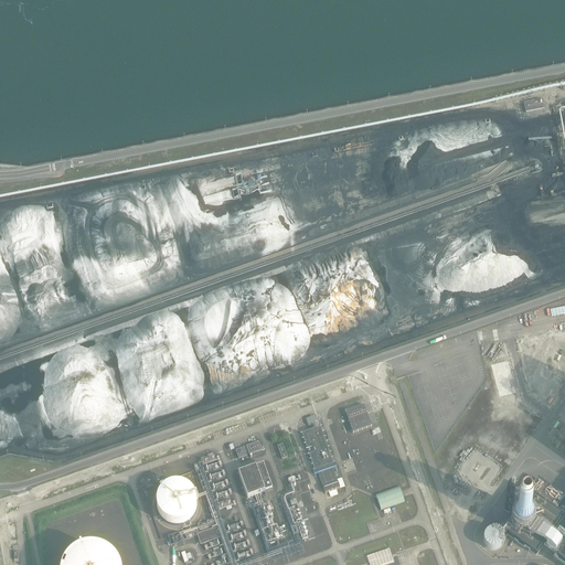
[(525,113),(544,109),(542,99),(524,103),(525,113)]
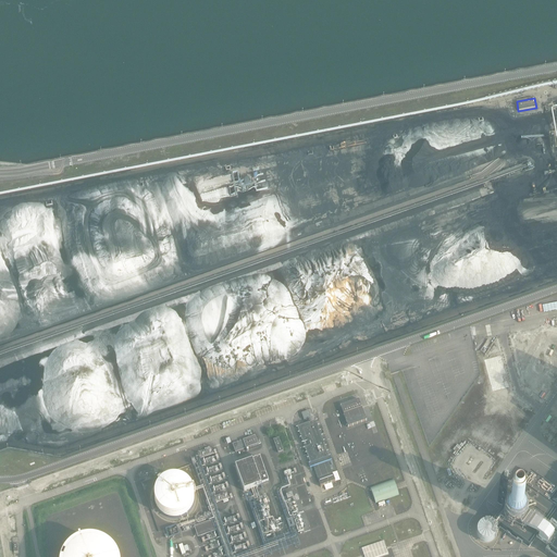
[(556,301),(540,306),(541,313),(556,309),(556,301)]
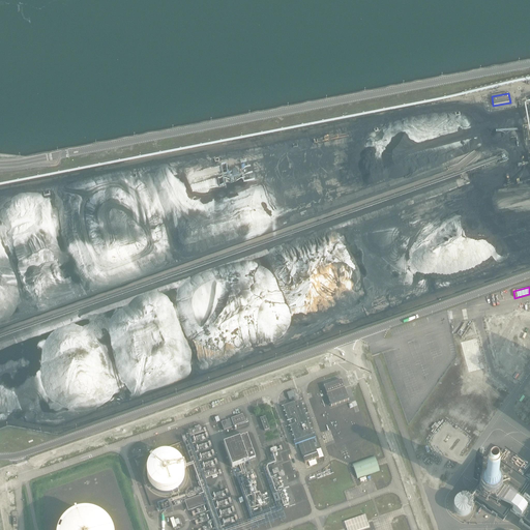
[(529,308),(521,311),(524,323),(529,321),(529,308)]
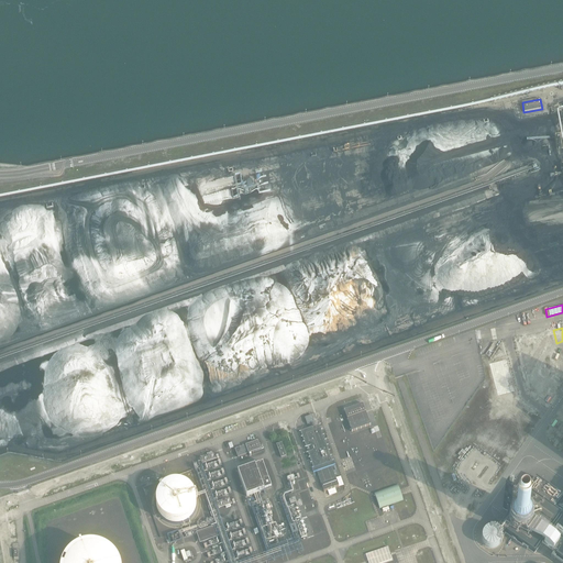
[(543,392),(536,363),(532,364),(530,357),(521,360),(530,396),(543,392)]
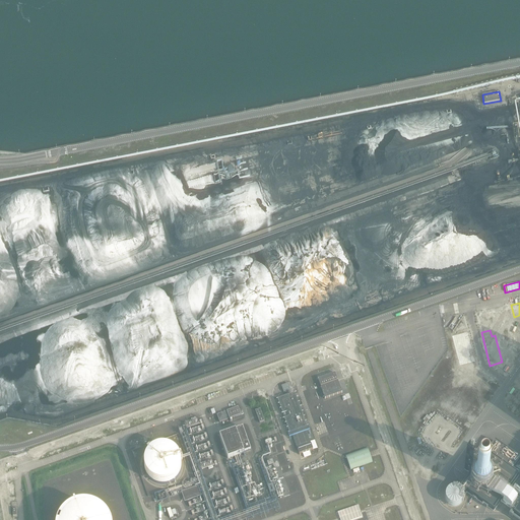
[(473,361),(469,342),(457,345),(461,364),(473,361)]
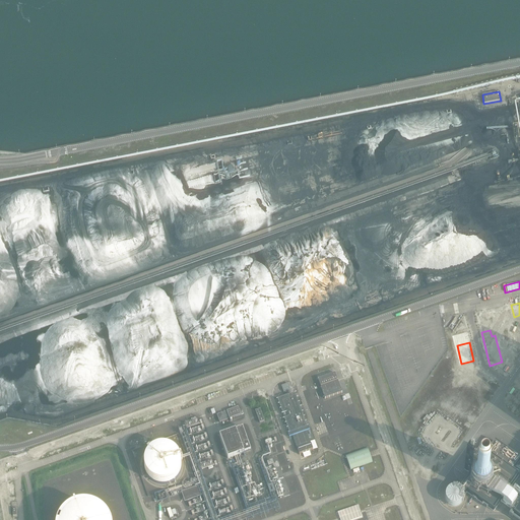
[(480,382),(484,378),(470,367),(466,371),(480,382)]
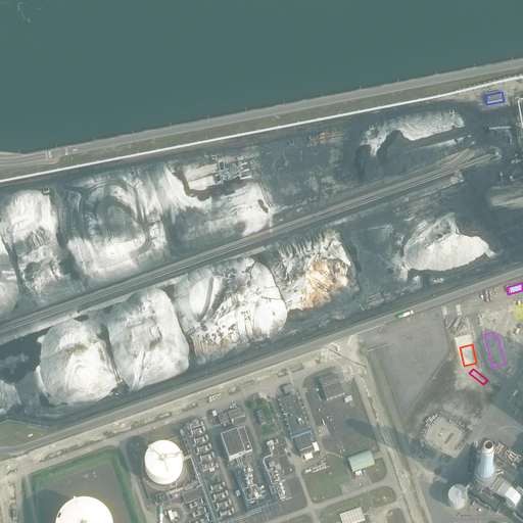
[(320,381),(327,400),(343,394),(336,375),(320,381)]
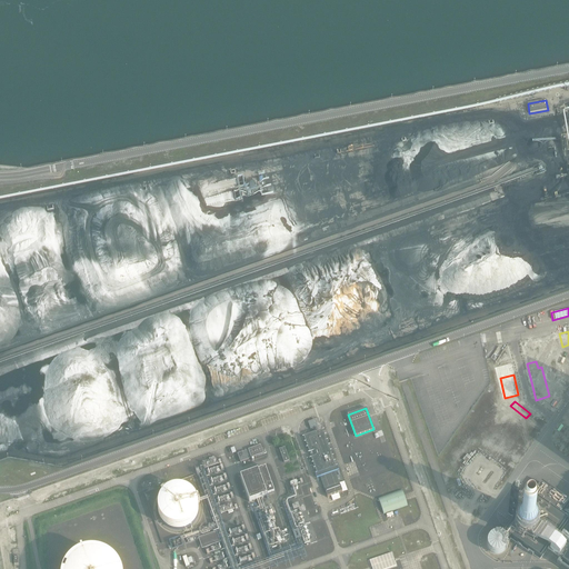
[(317,427),(315,420),(308,422),(310,429),(317,427)]
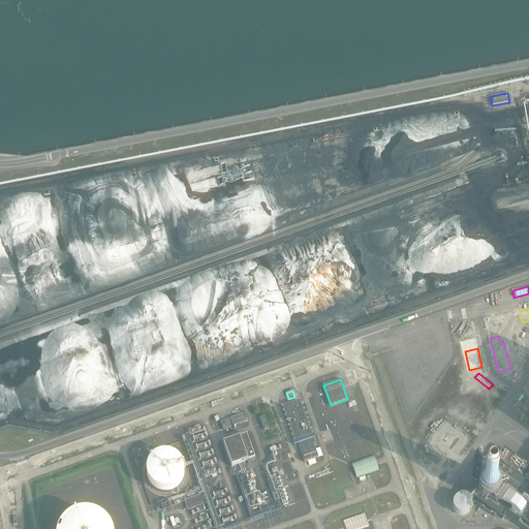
[(294,445),(298,444),(304,462),(319,458),(315,446),(317,445),(315,442),(313,442),(312,439),(315,438),(314,434),(312,435),(300,401),(282,407),(287,422),(288,421),(289,422),(288,423),(289,424),(290,424),(290,426),(289,426),(294,441),(293,442),(294,445)]
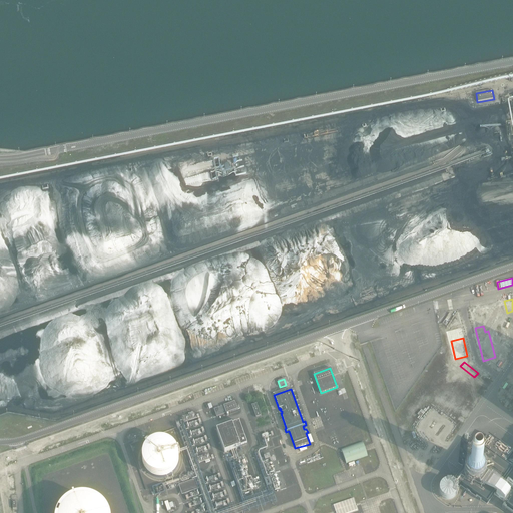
[(216,415),(217,417),(237,410),(240,409),(239,405),(236,406),(235,402),(231,403),(214,410),(216,415)]
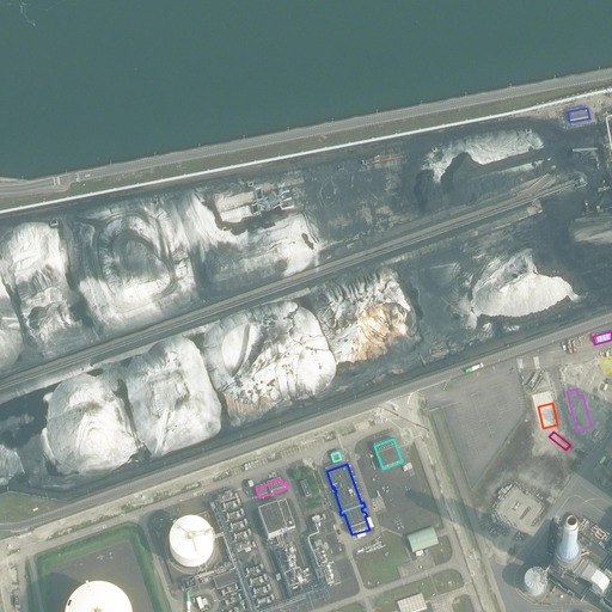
[(312,496),(306,482),(300,484),(306,499),(312,496)]
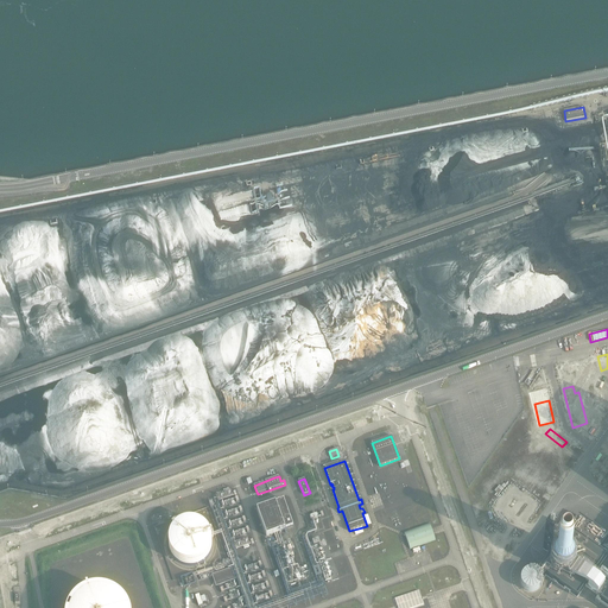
[(489,493),(498,499),(508,485),(501,479),(489,493)]
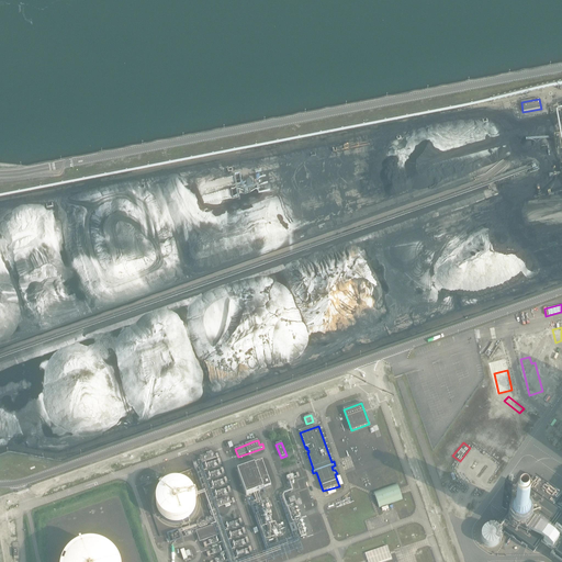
[(261,462),(237,471),(246,496),(271,487),(261,462)]
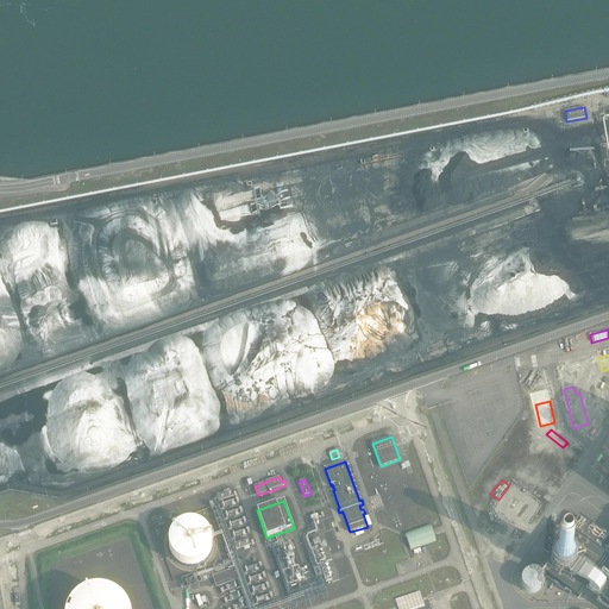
[(600,552),(608,538),(608,537),(579,516),(570,531),(563,526),(548,545),(554,550),(537,575),(538,576),(539,576),(539,577),(540,577),(540,578),(541,579),(542,581),(542,582),(546,576),(578,598),(585,589),(594,576),(608,558),(600,552)]
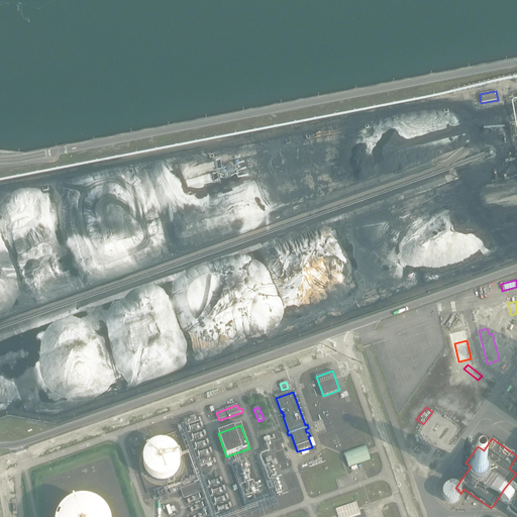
[(179,463),(179,460),(179,457),(178,454),(177,452),(175,449),(173,447),(170,445),(167,444),(164,443),(161,443),(158,443),(154,444),(151,445),(149,447),(146,449),(145,451),(143,454),(142,457),(142,460),(142,463),(143,467),(144,470),(145,473),(147,475),(150,477),(153,479),(157,480),(160,480),(163,480),(166,480),(169,479),(171,477),(174,475),(176,473),(177,470),(179,467),(179,463)]
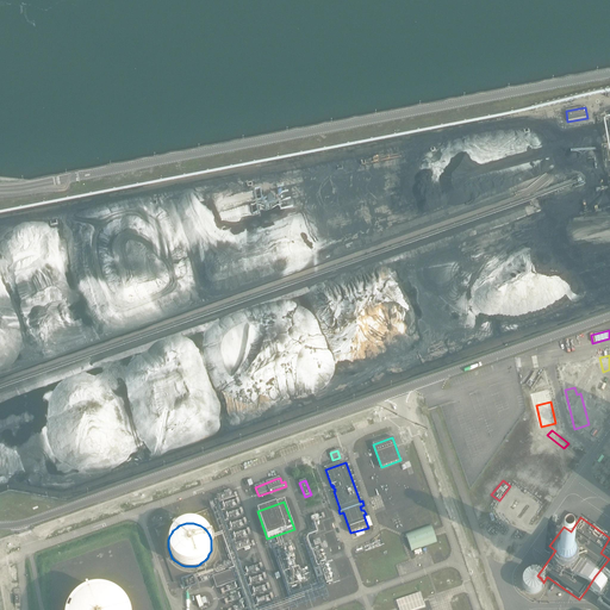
[(437,542),(431,526),(406,534),(411,552),(437,542)]
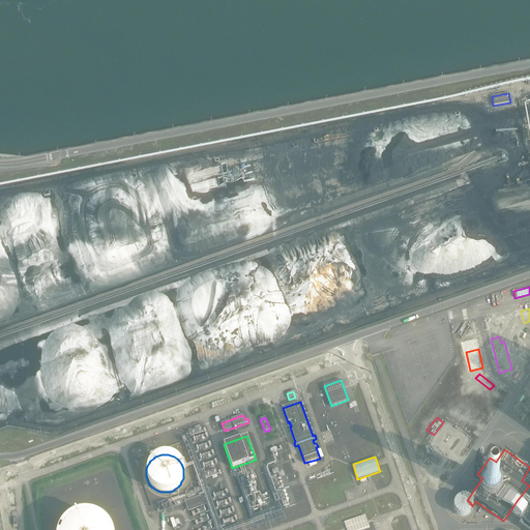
[(345,499),(356,495),(354,490),(343,493),(345,499)]
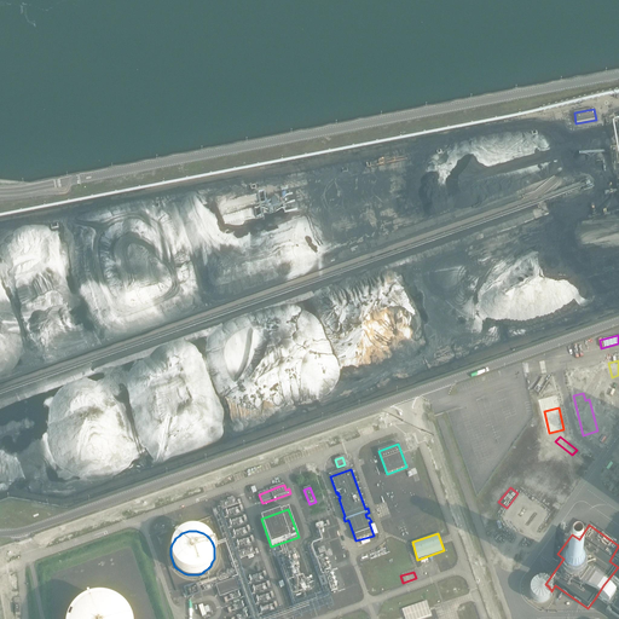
[(220,597),(239,590),(236,579),(232,580),(232,579),(215,585),(220,597)]
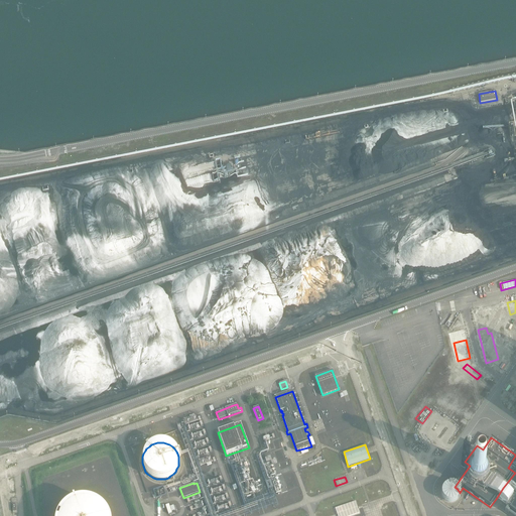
[(108,515),(107,513),(105,511),(104,509),(102,507),(100,506),(97,504),(95,503),(92,502),(90,501),(87,501),(84,500),(81,500),(79,501),(76,501),(73,502),(71,503),(69,505),(66,506),(63,508),(61,510),(59,512),(58,514),(56,515),(108,515)]
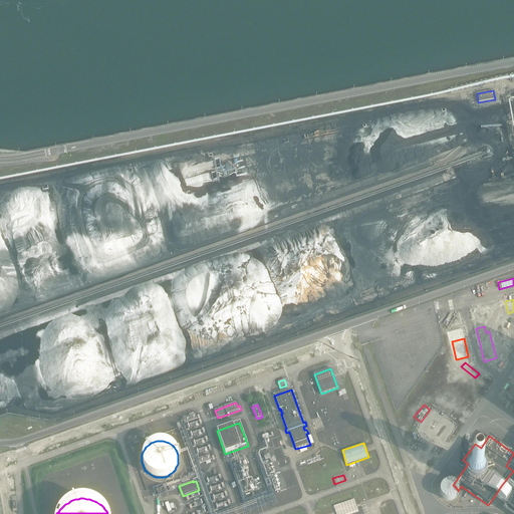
[(354,500),(334,507),(336,513),(349,513),(358,511),(354,500)]
